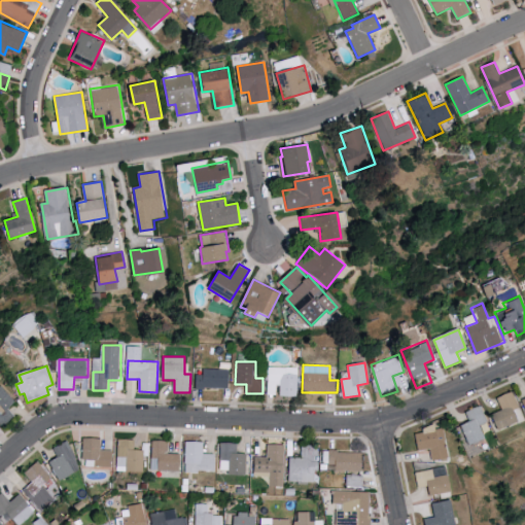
[(268,366),(298,368),(296,396),(268,395),(268,366)]
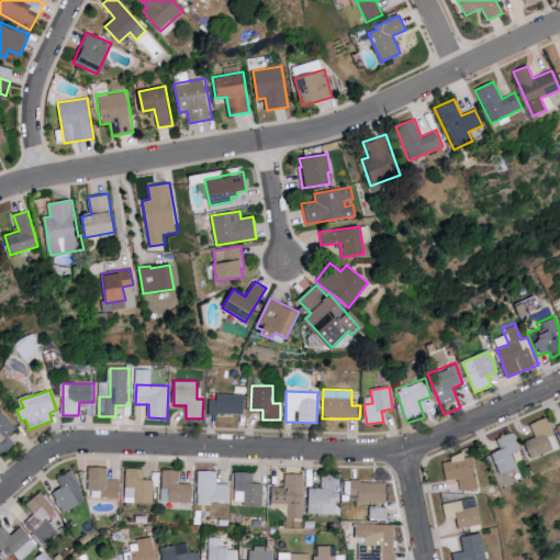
[(209,400),(208,414),(243,415),(244,394),(216,393),(216,400),(209,400)]
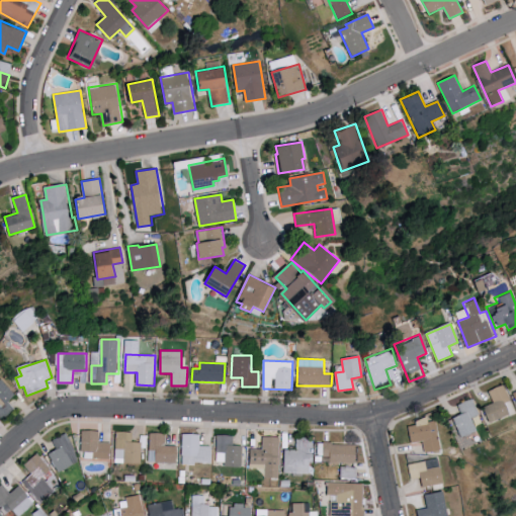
[(0,418),(0,380),(2,379),(16,395),(8,402),(15,410),(2,421),(0,418)]
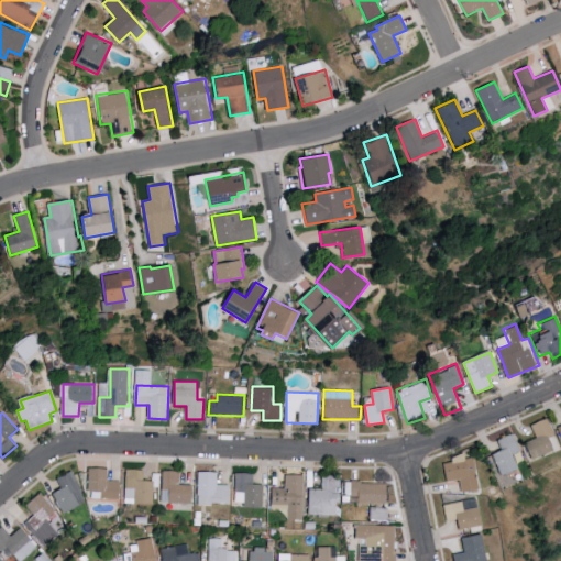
[(525,442),(532,461),(560,449),(560,447),(548,417),(530,425),(536,438),(525,442)]
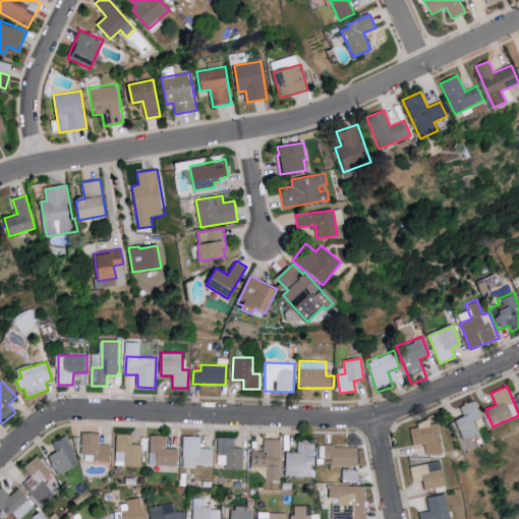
[(454,420),(464,416),(460,407),(475,400),(482,417),(474,420),(479,434),(463,441),(454,420)]
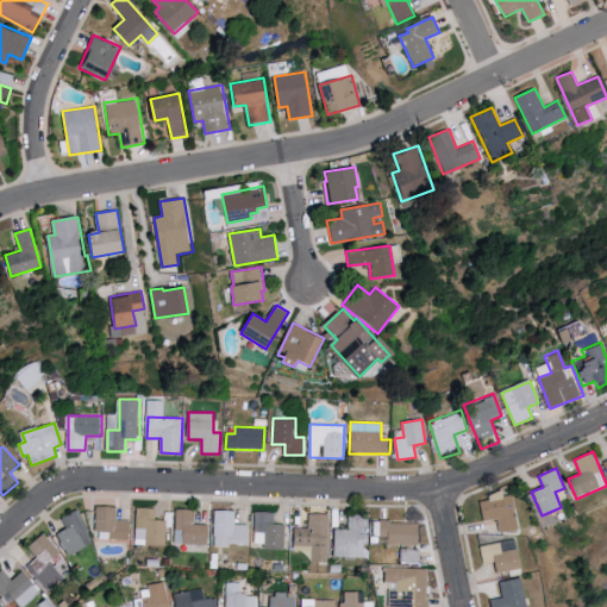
[(479,501),(483,521),(499,519),(501,532),(520,529),(513,495),(479,501)]
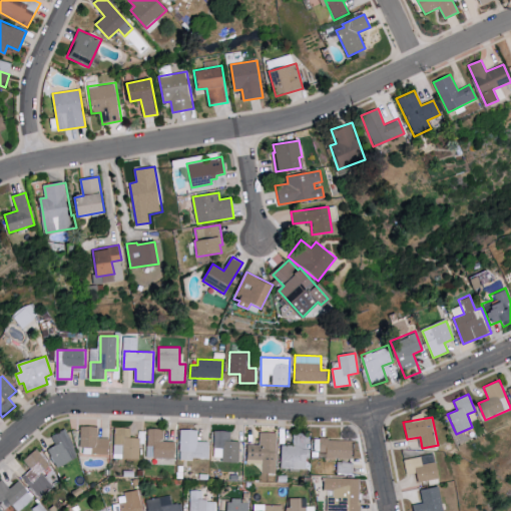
[(79,425),(78,447),(94,448),(94,454),(109,454),(110,439),(98,439),(99,426),(79,425)]
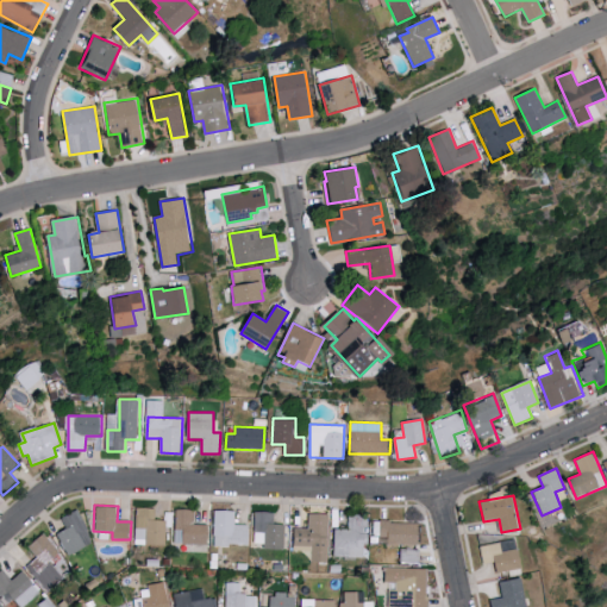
[(56,536),(68,530),(62,517),(80,508),(98,543),(68,559),(56,536)]
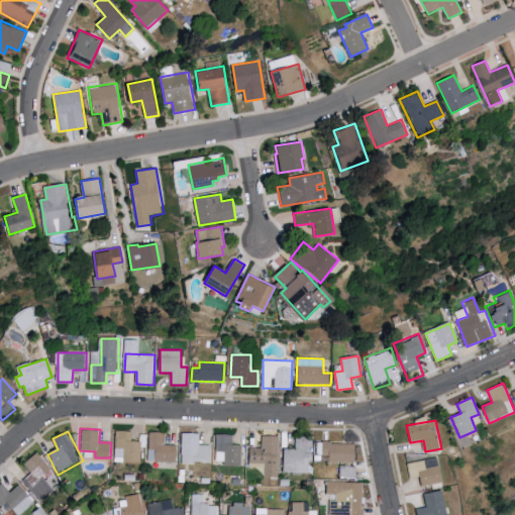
[(115,431),(114,448),(126,448),(126,460),(140,460),(140,432),(115,431)]
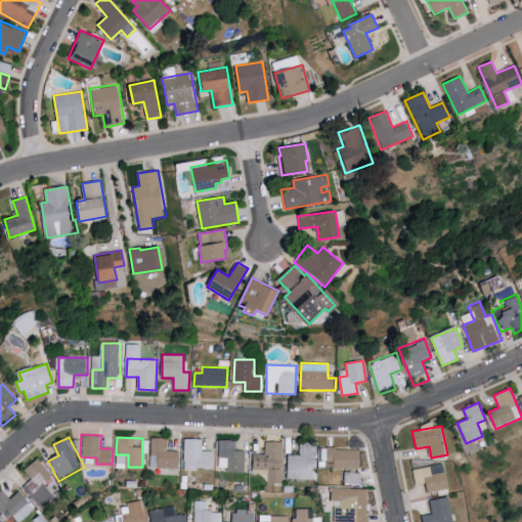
[(149,437),(149,455),(159,455),(159,466),(178,466),(178,449),(170,449),(170,437),(149,437)]
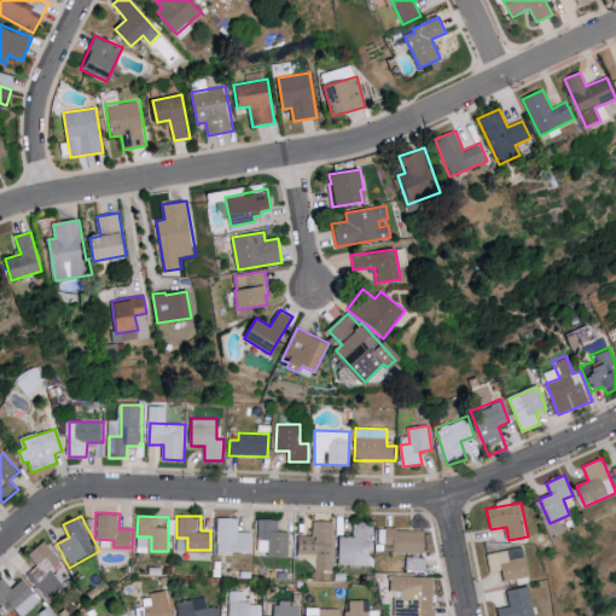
[(218,517),(216,552),(251,552),(253,533),(239,533),(239,518),(218,517)]
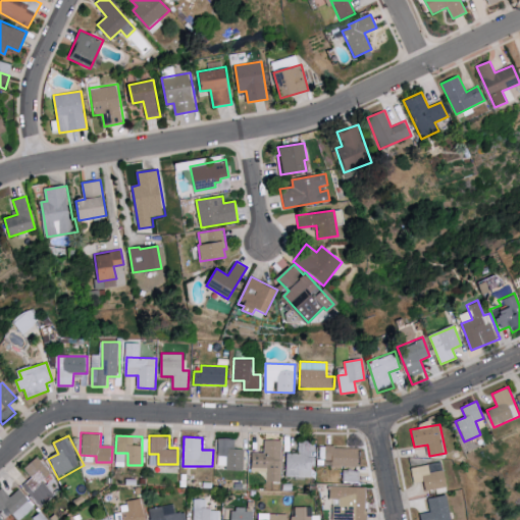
[(218,439),(218,458),(228,458),(228,470),(245,470),(245,449),(235,449),(235,439),(218,439)]
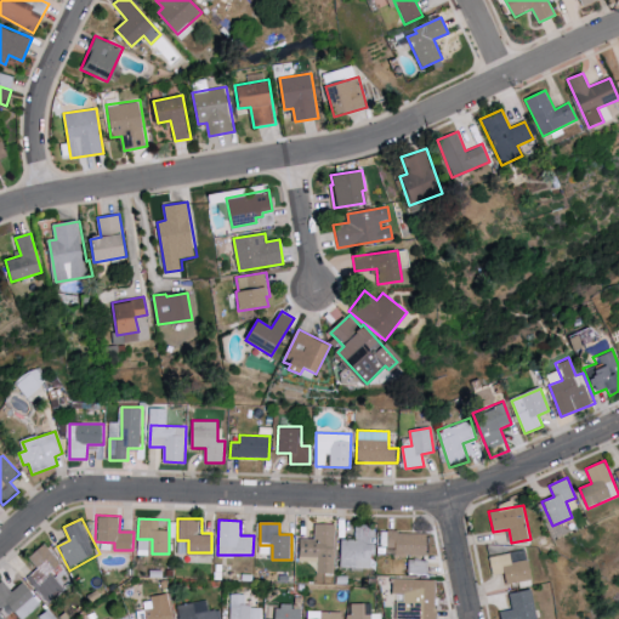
[(297,539),(297,561),(317,562),(317,573),(335,573),(336,523),(316,523),(316,539),(297,539)]
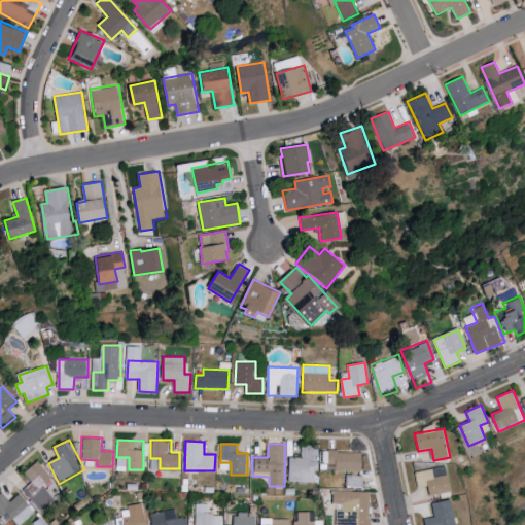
[(288,482),(316,483),(317,447),(303,447),(303,459),(289,459),(288,482)]
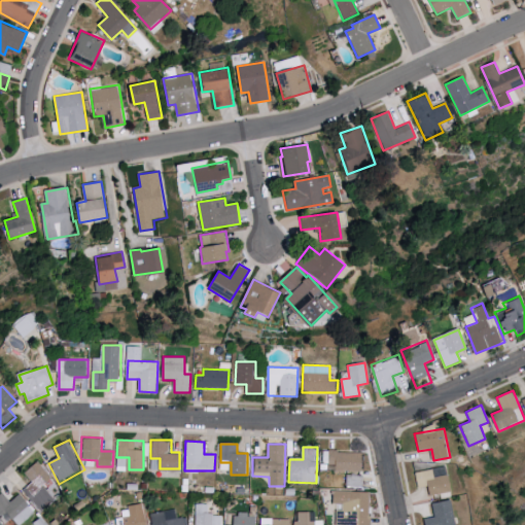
[(362,452),(361,469),(328,469),(328,449),(339,449),(339,452),(362,452)]
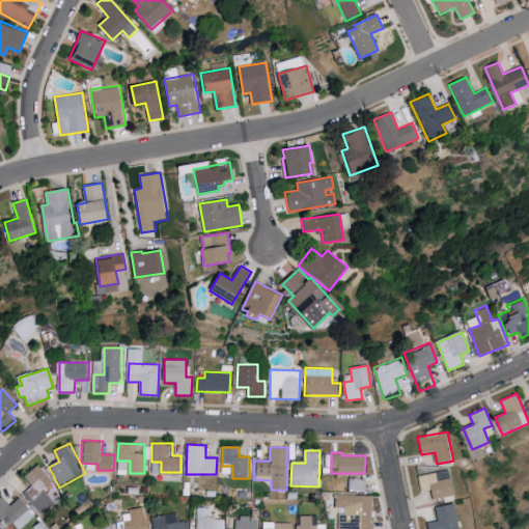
[(24,493),(34,484),(25,475),(38,464),(54,481),(44,490),(56,504),(43,516),(24,493)]
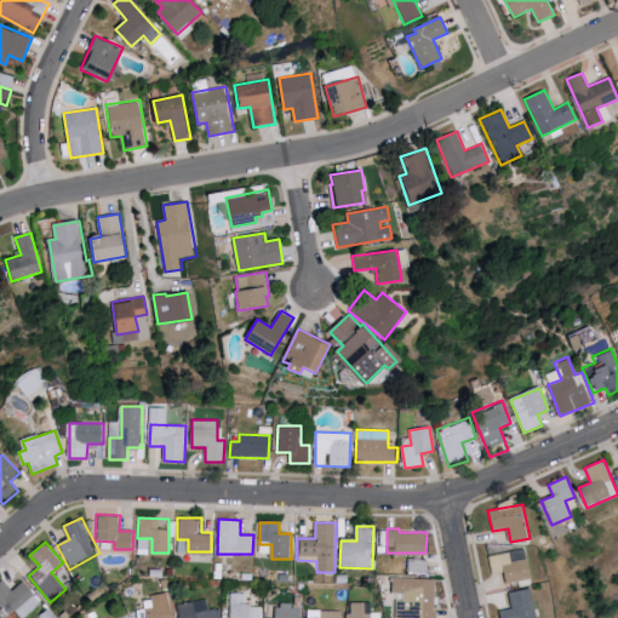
[(488,556),(493,574),(504,572),(507,584),(532,578),(527,558),(511,561),(509,551),(488,556)]
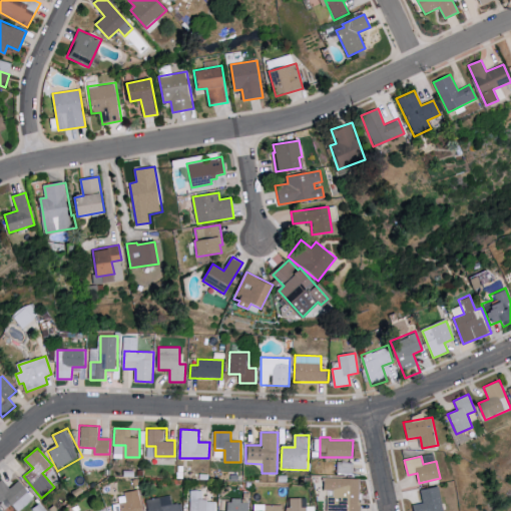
[(324,477),(324,488),(337,488),(337,497),(329,497),(328,510),(364,510),(364,499),(362,499),(362,477),(324,477)]
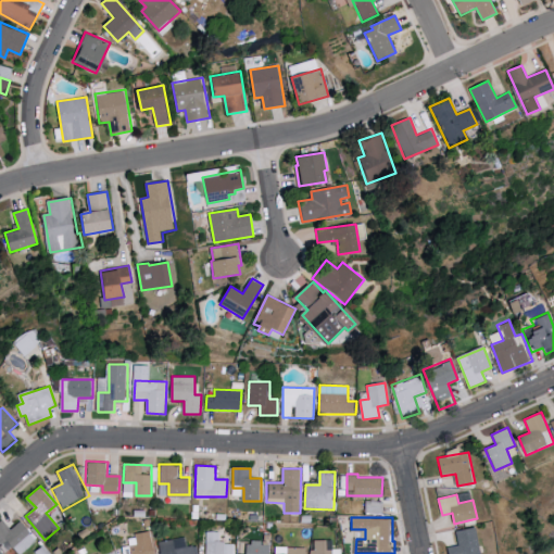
[(0,521),(0,541),(10,553),(21,553),(37,541),(22,521),(12,529),(3,519),(0,521)]
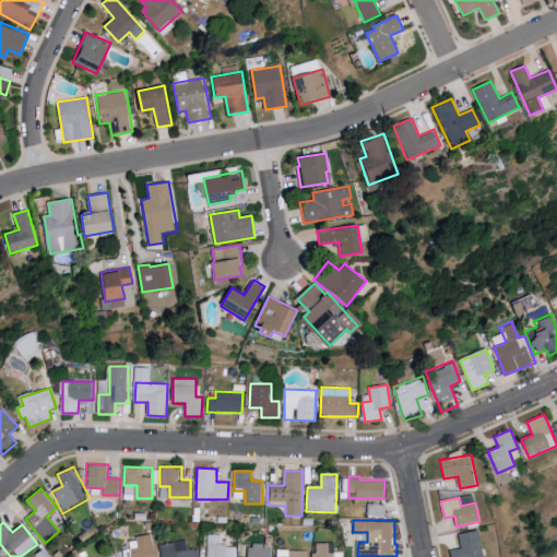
[(449,549),(450,556),(482,556),(478,531),(458,533),(460,547),(449,549)]
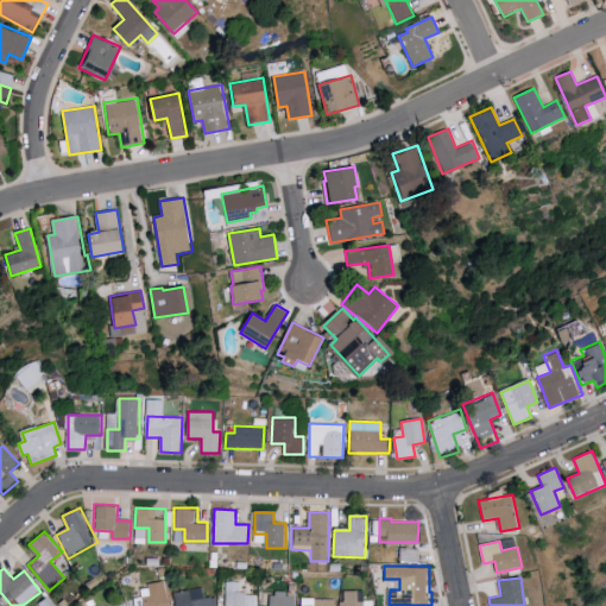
[(149,584),(165,581),(170,605),(136,605),(134,598),(150,594),(149,584)]
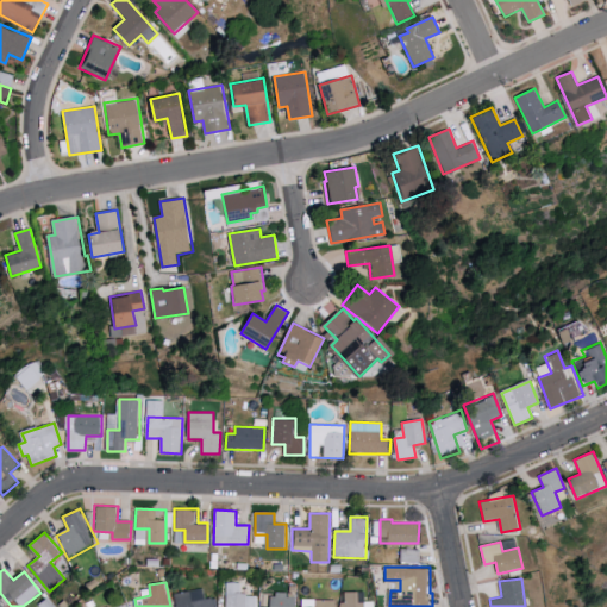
[(225,606),(226,582),(242,582),(242,595),(257,596),(256,606),(225,606)]
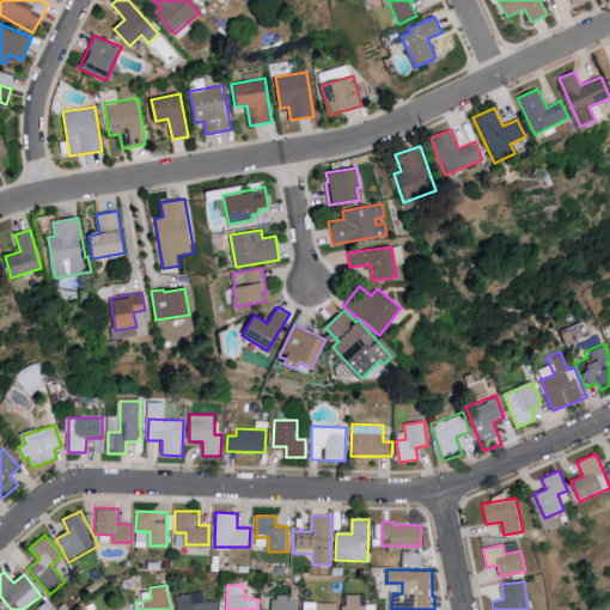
[(177,609),(176,597),(191,593),(193,604),(214,601),(215,609),(177,609)]
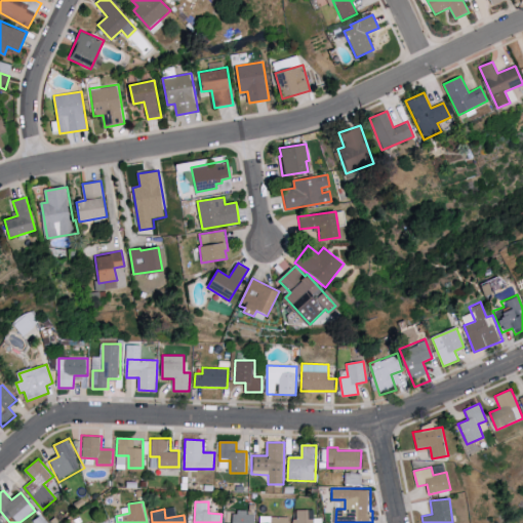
[(297,510),(298,520),(294,520),(294,522),(322,522),(322,517),(316,518),(315,509),(297,510)]
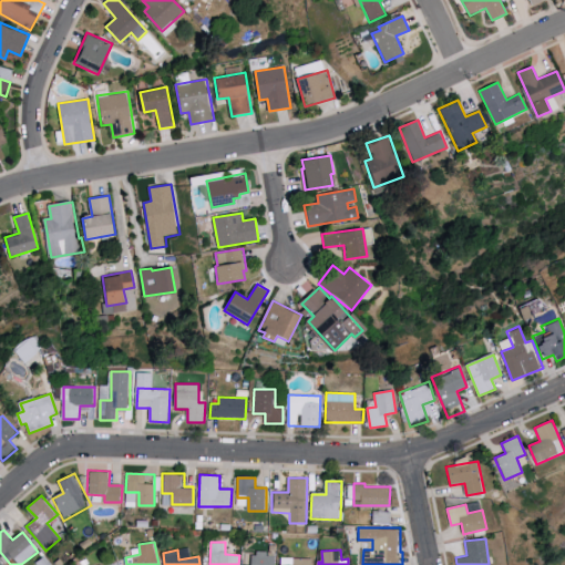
[(276,564),(277,554),(253,553),(252,564),(276,564)]
